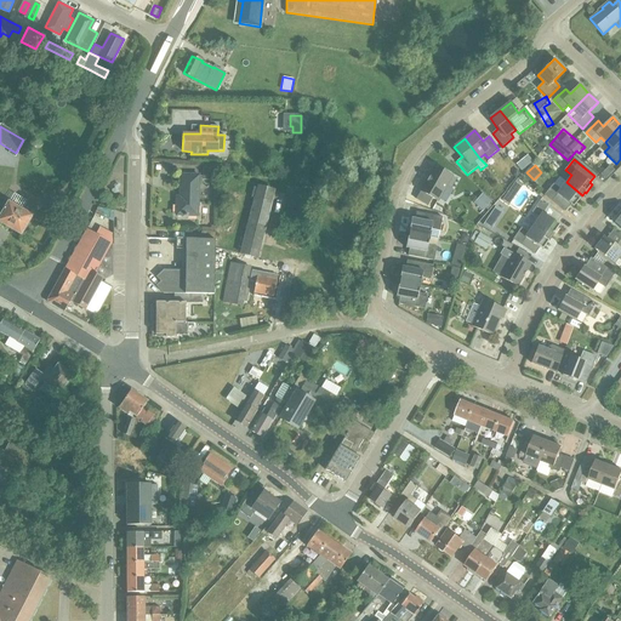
[(457,178),(434,166),(416,199),(428,206),(432,198),(437,201),(445,186),(451,189),(457,178)]
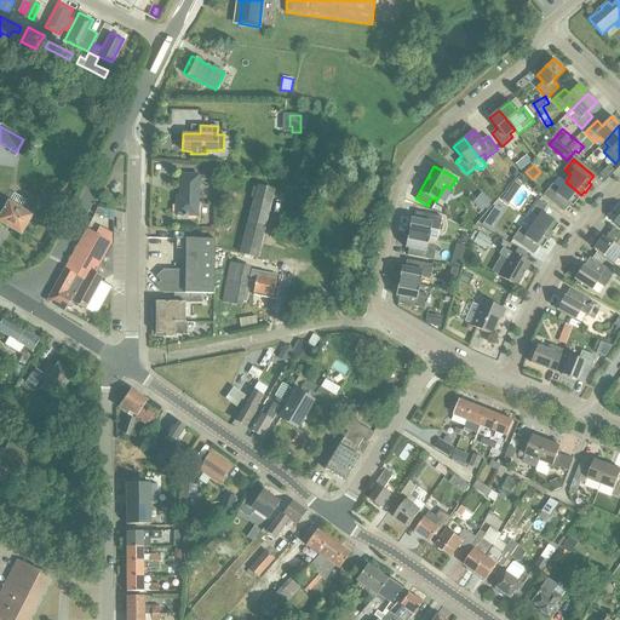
[(176,214),(197,216),(199,174),(181,174),(179,196),(177,196),(176,214)]
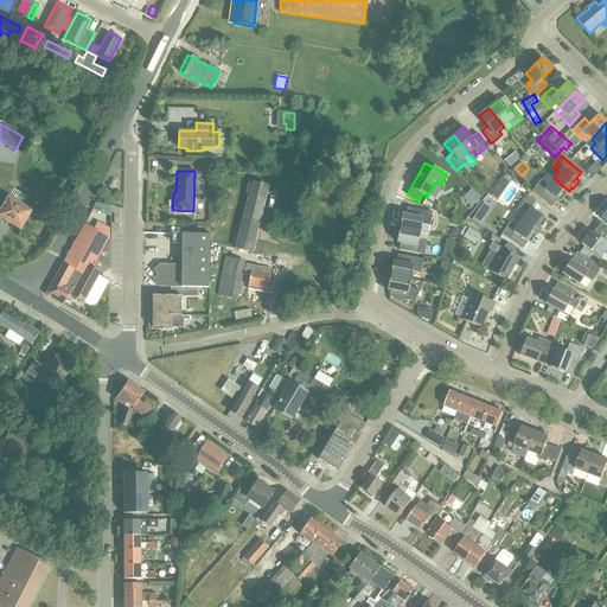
[(493,196),(504,200),(515,179),(504,174),(493,196)]
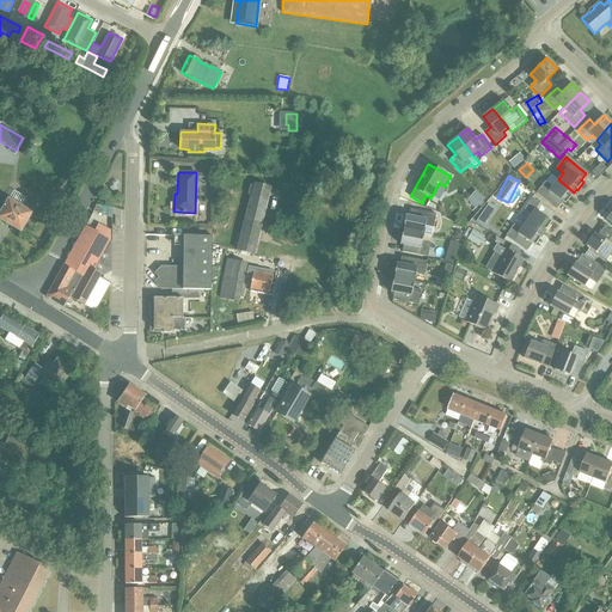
[(574,193),(558,179),(552,187),(545,182),(537,193),(557,209),(562,202),(564,204),(571,196),(570,196),(574,193)]
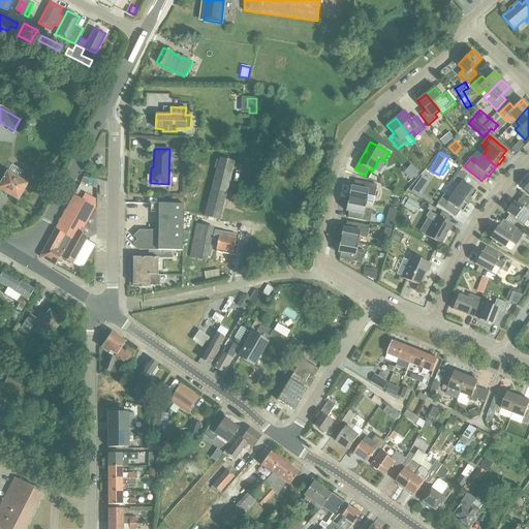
[(205,216),(219,219),(234,163),(219,159),(205,216)]
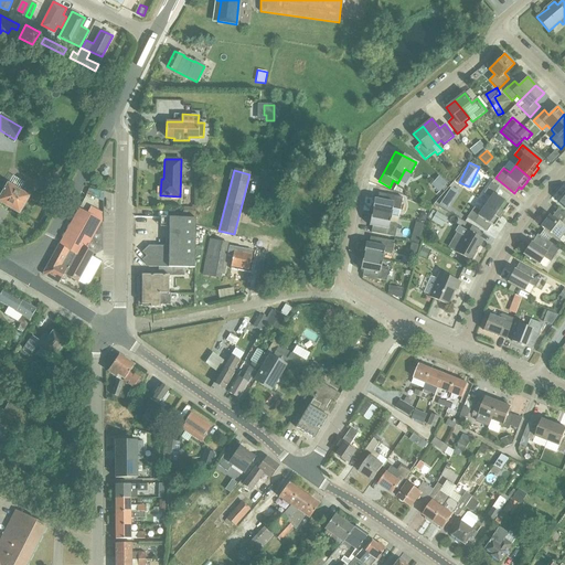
[(437,176),(434,185),(445,190),(448,180),(437,176)]
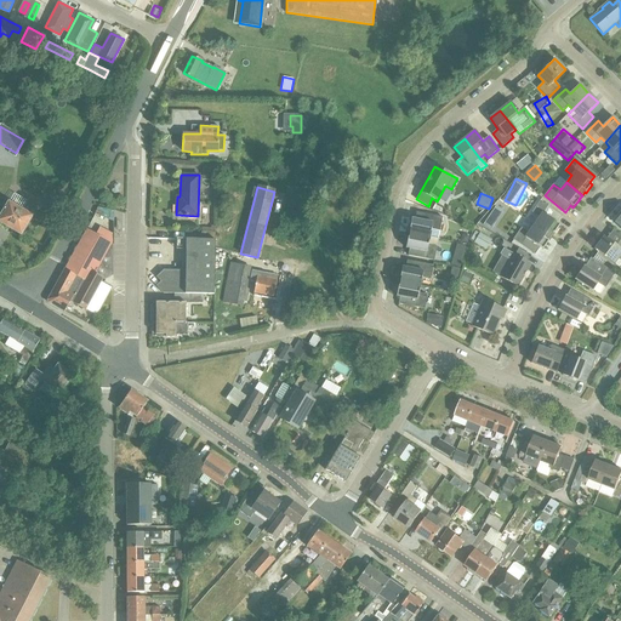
[(0,218),(0,222),(21,234),(38,205),(29,200),(22,212),(9,204),(0,218)]
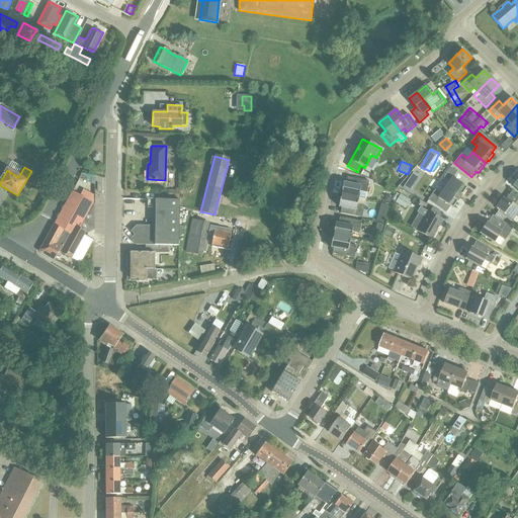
[(449,181),(445,188),(459,197),(461,194),(461,195),(466,188),(464,186),(468,180),(450,168),(443,177),(449,181)]
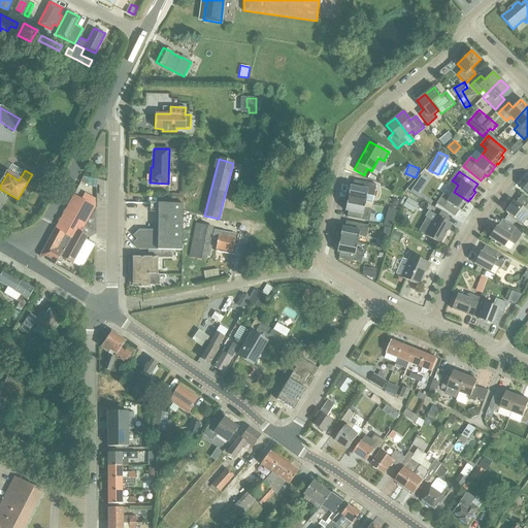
[(84,180),(97,185),(100,177),(86,173),(84,180)]
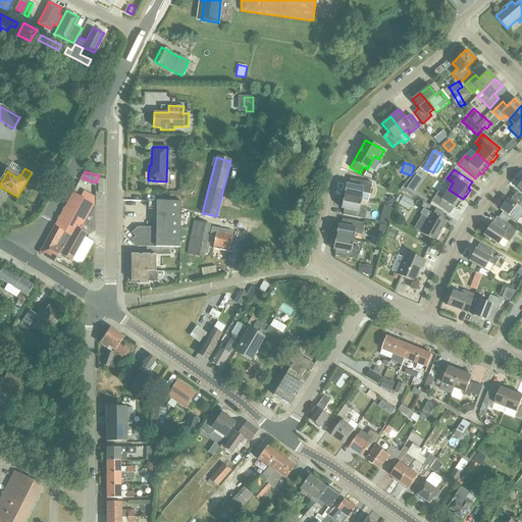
[(345,193),(344,196),(361,200),(368,201),(372,183),(350,178),(349,185),(346,184),(345,193)]
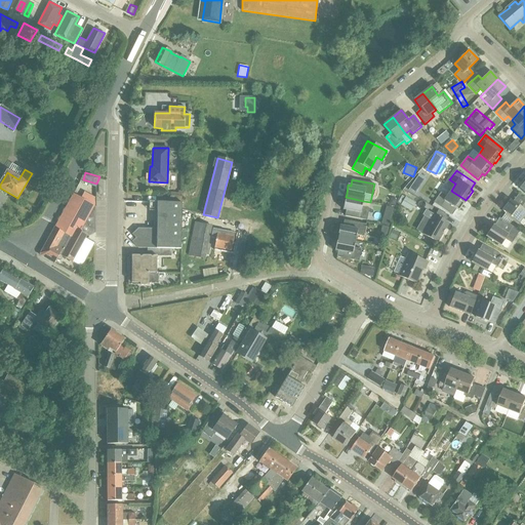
[(466,200),(451,191),(446,197),(441,193),(434,203),(452,215),(456,209),(458,211),(463,204),(463,203),(466,200)]
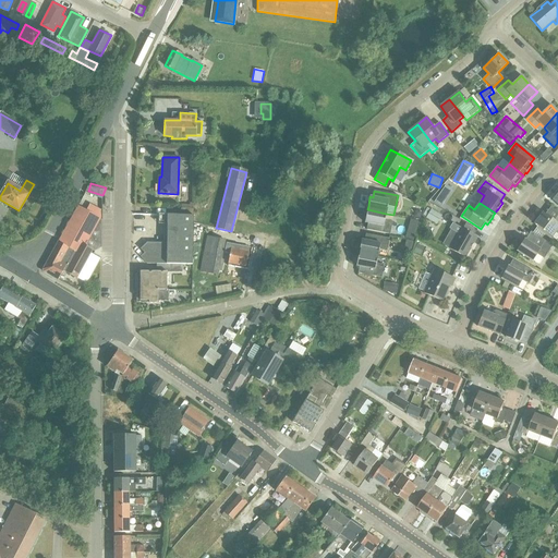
[(423,216),(426,218),(436,223),(444,210),(434,205),(431,210),(427,208),(423,216)]
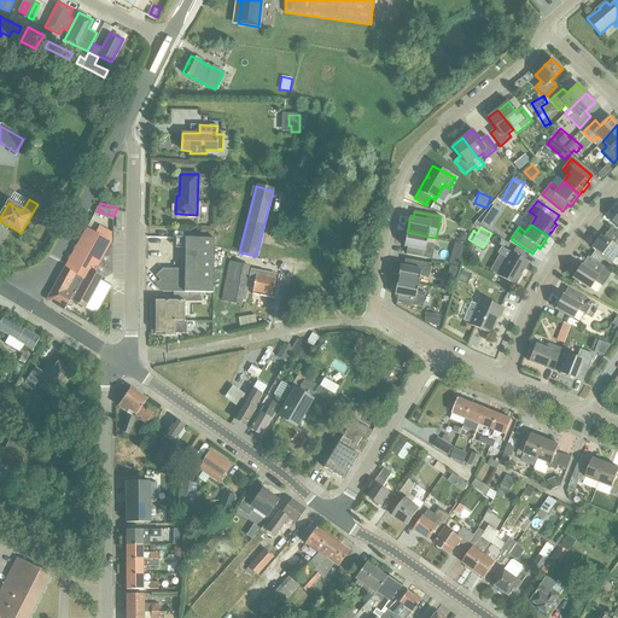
[(105,279),(112,274),(111,243),(111,242),(87,228),(64,268),(48,298),(48,302),(64,310),(70,301),(85,308),(101,278),(105,279)]
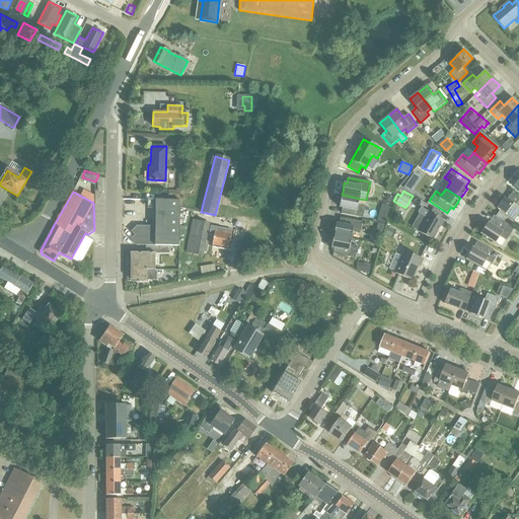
[(145,245),(169,245),(178,245),(179,194),(167,193),(167,200),(155,200),(155,208),(155,225),(136,226),(130,232),(134,235),(130,239),(136,245),(145,245)]
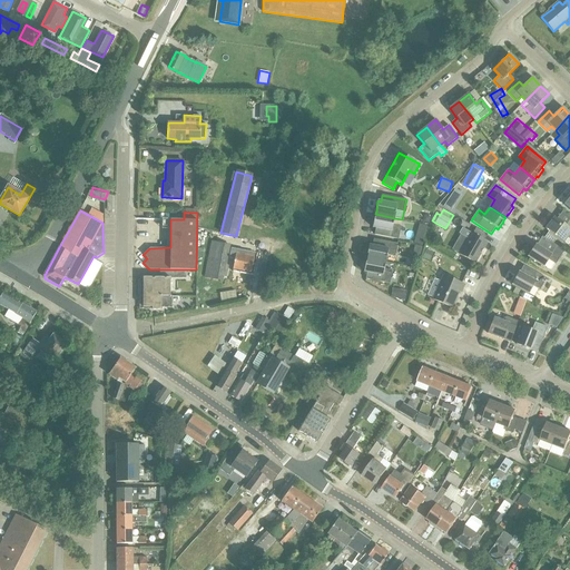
[(394,218),(375,214),(375,218),(374,218),(372,227),(375,228),(374,235),(399,239),(401,226),(393,225),(394,218)]
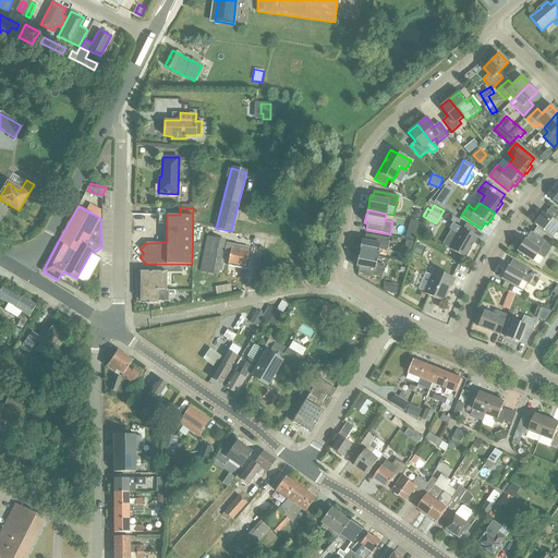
[(543,213),(534,223),(552,237),(556,231),(557,232),(557,215),(554,221),(543,213)]
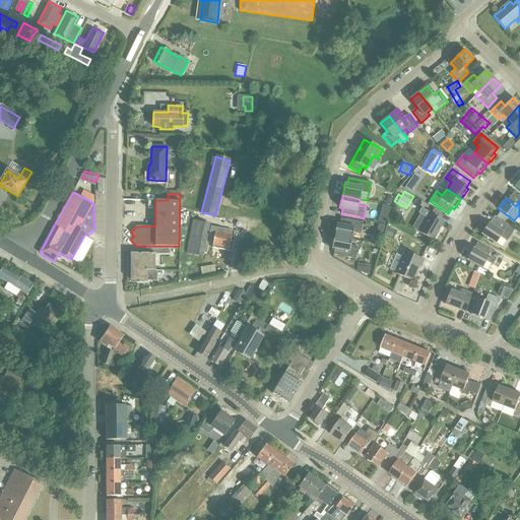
[(420,214),(412,228),(419,231),(419,233),(433,241),(444,220),(430,213),(424,210),(421,214),(420,214)]
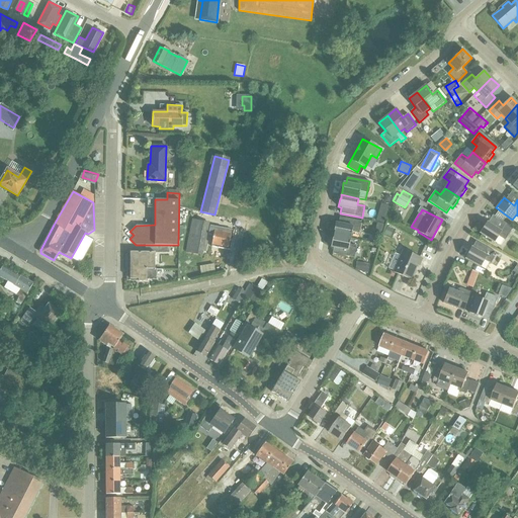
[(480,233),(494,243),(499,236),(505,240),(513,228),(493,214),(486,226),(485,226),(480,233)]
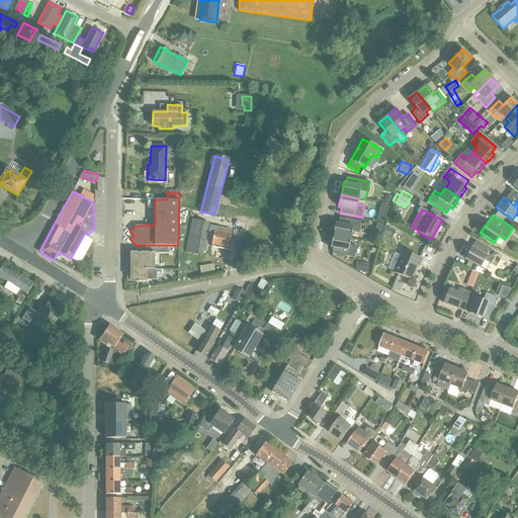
[(334,232),(334,235),(350,238),(352,232),(359,234),(361,222),(339,218),(338,224),(335,223),(334,231),(334,232)]
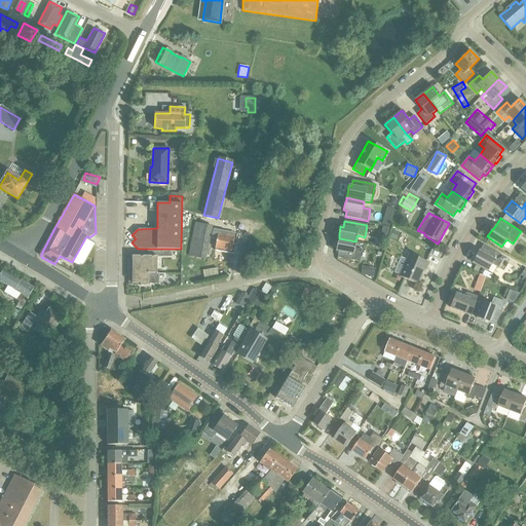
[(212,256),(214,248),(208,247),(212,226),(195,223),(189,256),(205,259),(205,255),(212,256)]
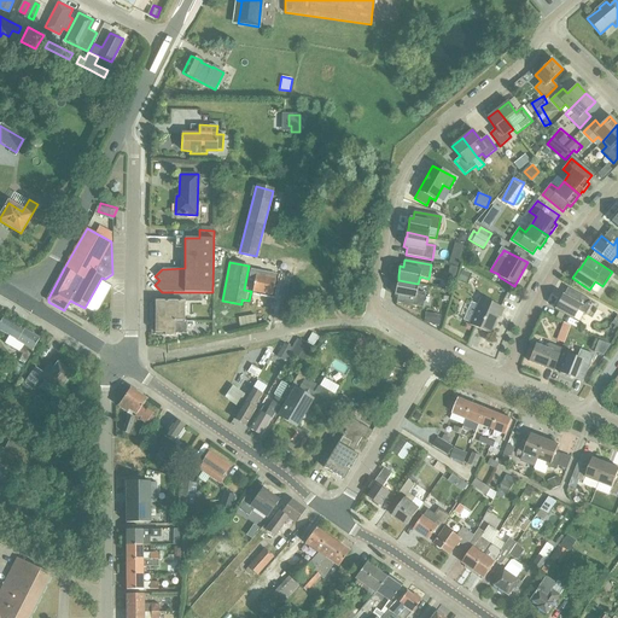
[(277,275),(266,273),(255,270),(254,278),(255,278),(252,292),(272,296),(277,275)]
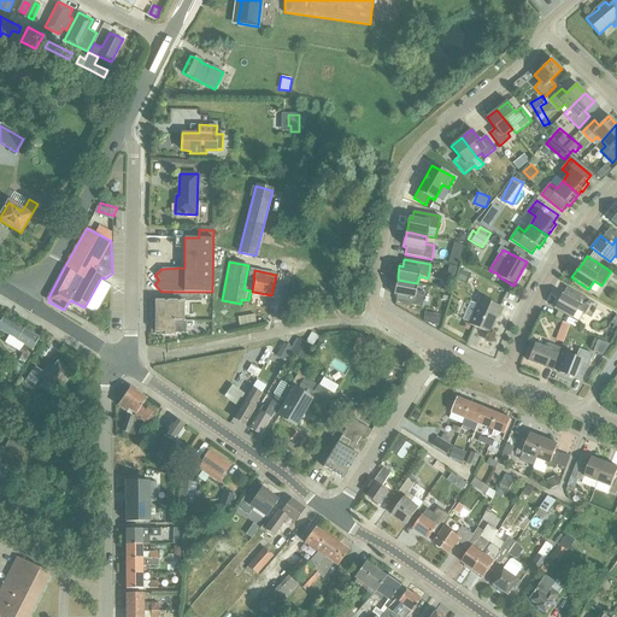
[(417,283),(398,280),(397,285),(395,285),(394,294),(398,295),(395,303),(422,307),(424,293),(416,292),(417,283)]
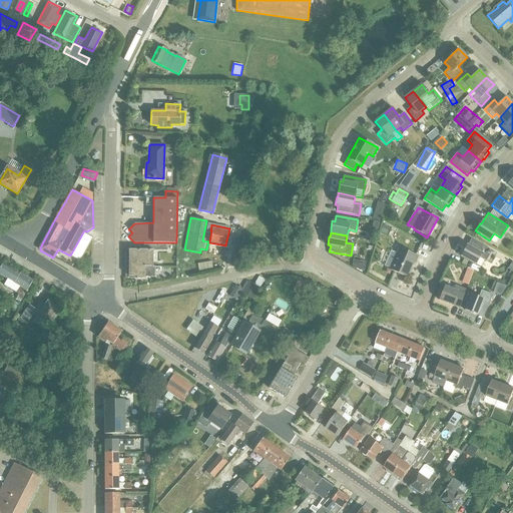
[(460,257),(476,265),(480,258),(486,261),(492,250),(471,239),(466,248),(465,248),(460,257)]
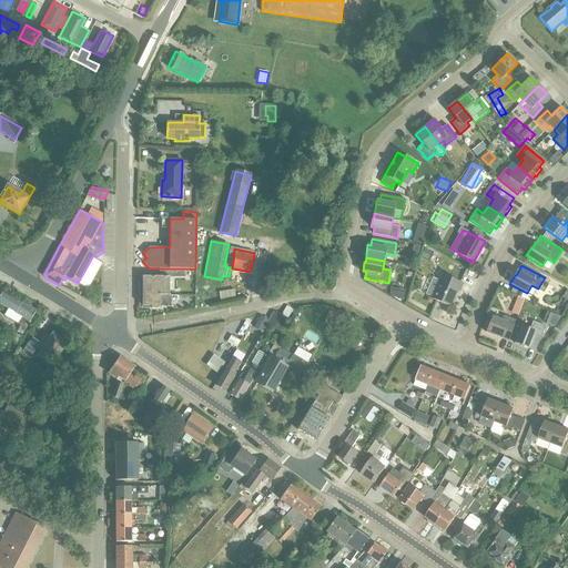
[(185,269),(159,269),(159,276),(143,276),(142,306),(152,306),(152,308),(160,308),(160,304),(171,305),(171,295),(176,295),(176,290),(172,290),(170,286),(170,276),(185,276),(185,269)]
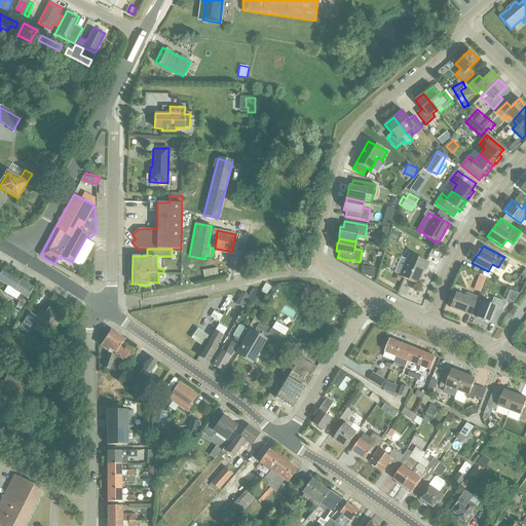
[(399,276),(417,285),(423,269),(425,270),(428,262),(409,254),(399,276)]
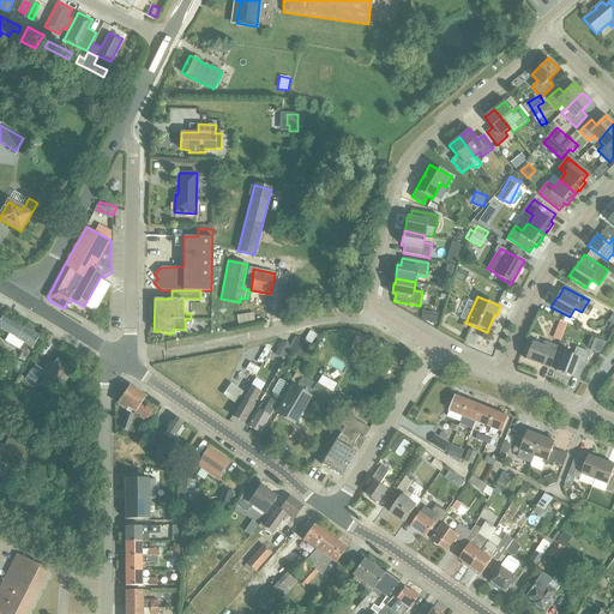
[(4,315),(0,320),(0,329),(8,335),(4,342),(19,350),(23,353),(20,357),(26,361),(40,337),(4,315)]
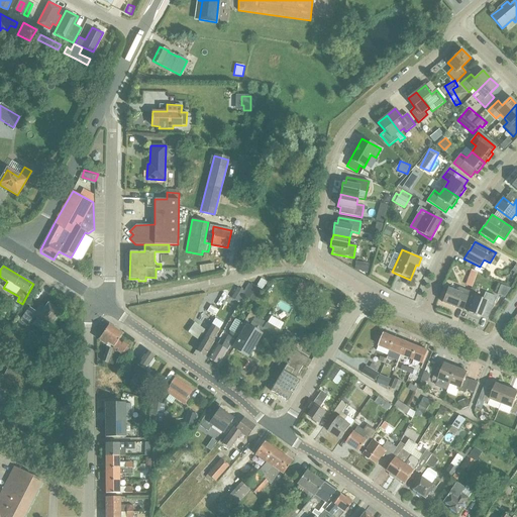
[(476,286),(481,270),(473,268),(468,283),(476,286)]
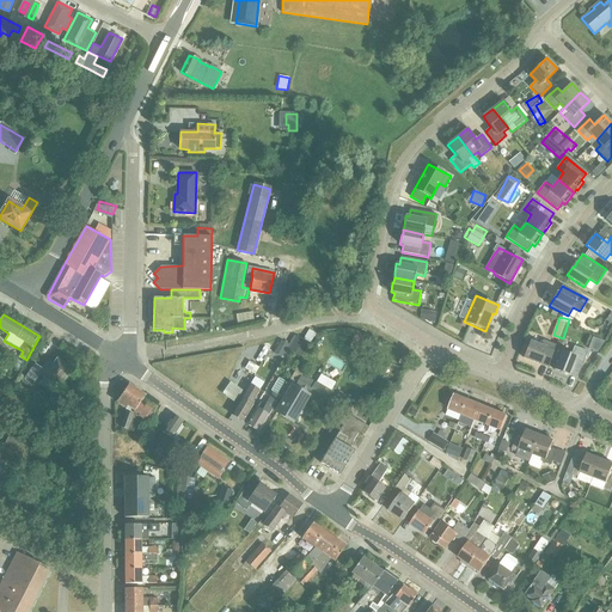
[(295,335),(288,347),(300,355),(307,342),(295,335)]
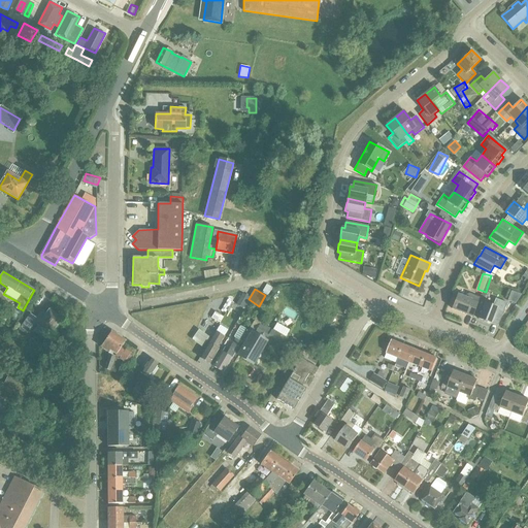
[(302,300),(320,307),(324,297),(306,290),(302,300)]
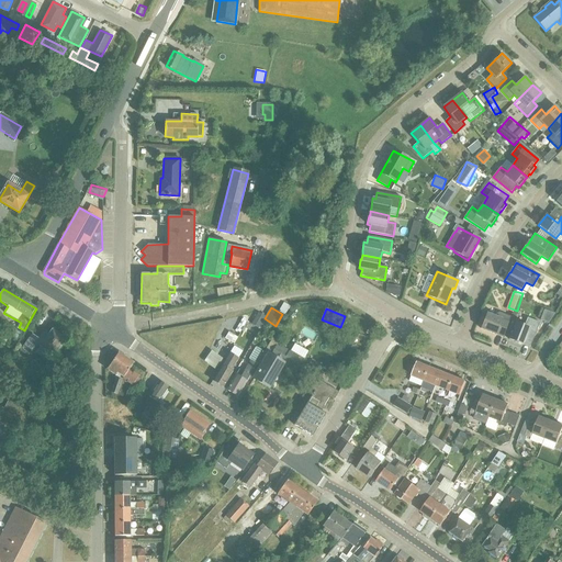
[(250,323),(256,326),(262,315),(257,312),(250,323)]
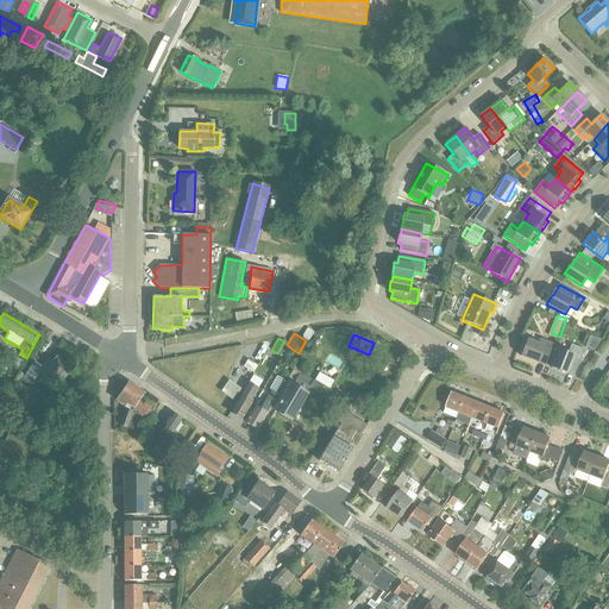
[(527,339),(521,356),(538,363),(545,365),(553,344),(541,339),(538,340),(537,343),(527,339)]
